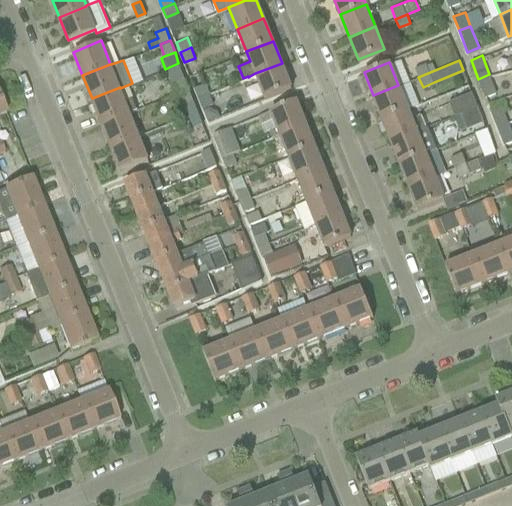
[(414,67),(418,77),(430,72),(426,62),(414,67)]
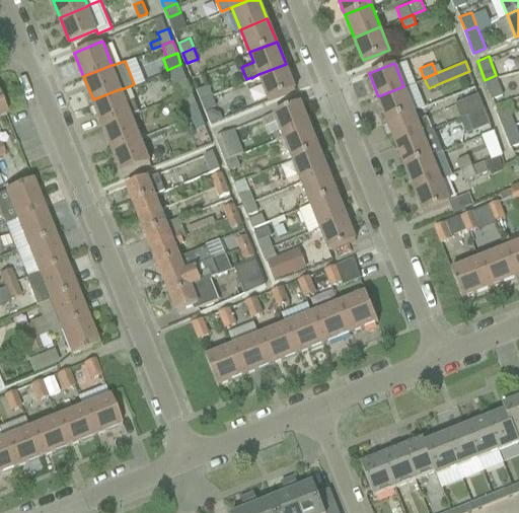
[(187,76),(180,64),(171,68),(167,70),(172,82),(176,81),(176,80),(187,76)]
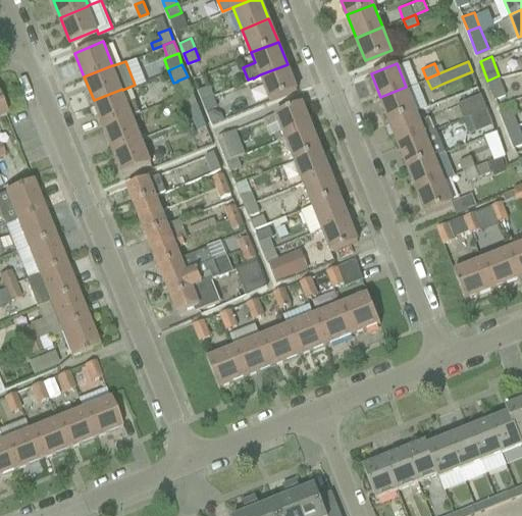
[(297,87),(288,64),(260,74),(269,98),(272,97),(297,87)]
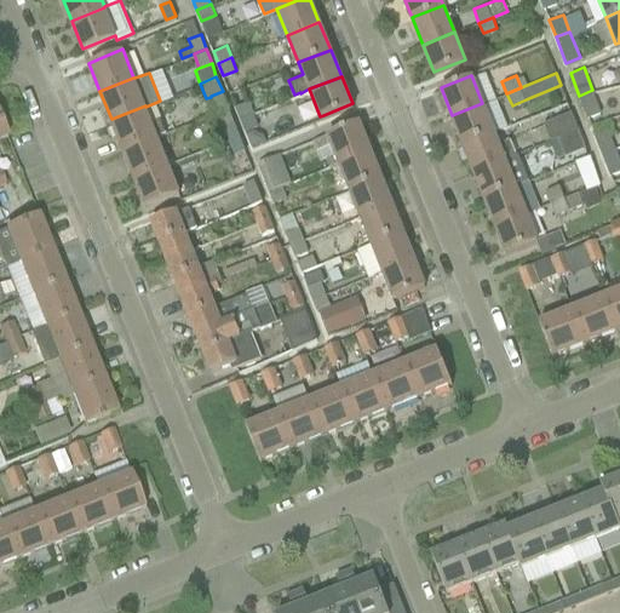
[(601,110),(597,101),(592,90),(579,96),(587,115),(601,110)]
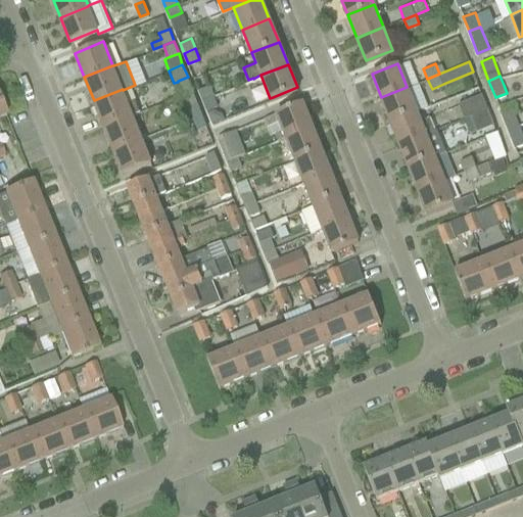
[(178,82),(182,92),(192,87),(188,77),(178,81),(178,82)]
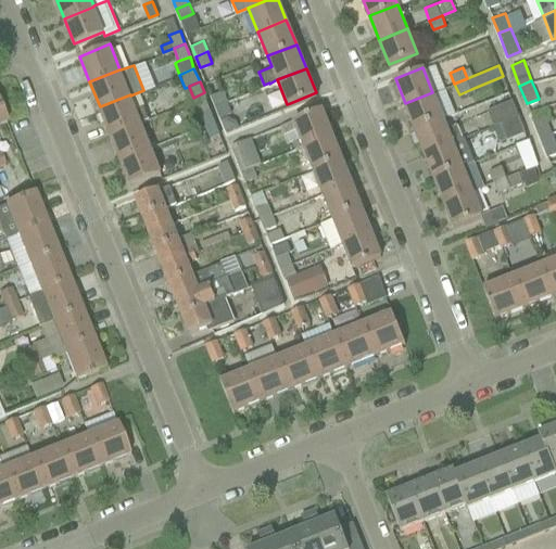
[(211,93),(215,103),(227,99),(223,89),(211,93)]
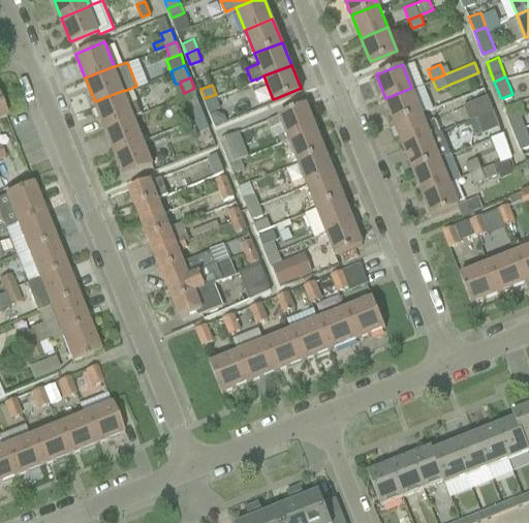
[(205,112),(194,88),(184,93),(194,117),(205,112)]
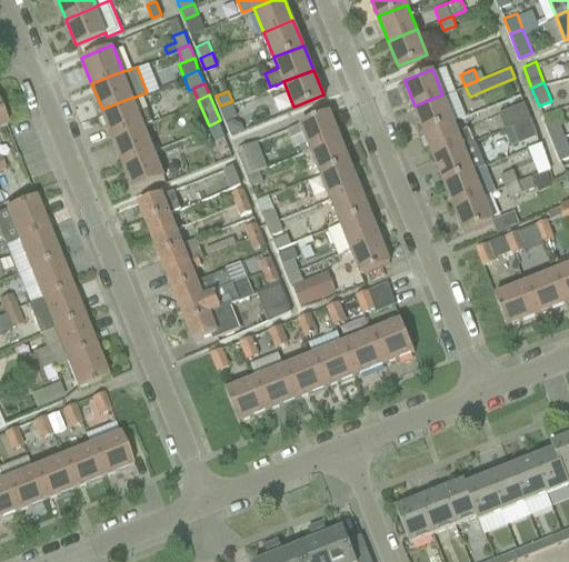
[(452,119),(442,94),(415,106),(425,130),(452,119)]
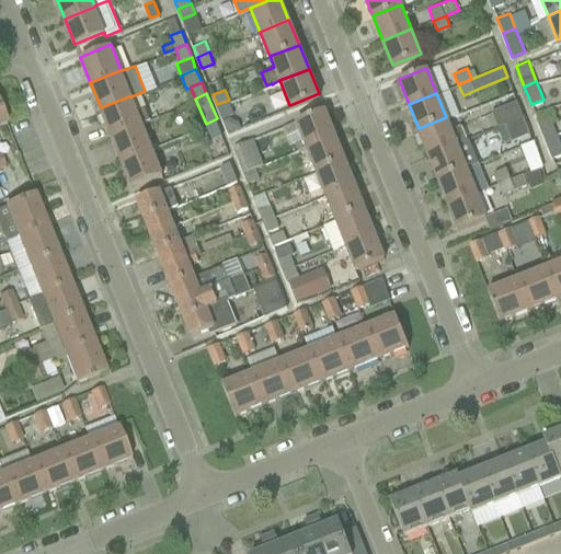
[(145,106),(137,110),(132,96),(132,95),(101,107),(111,133),(141,120),(149,117),(145,106)]
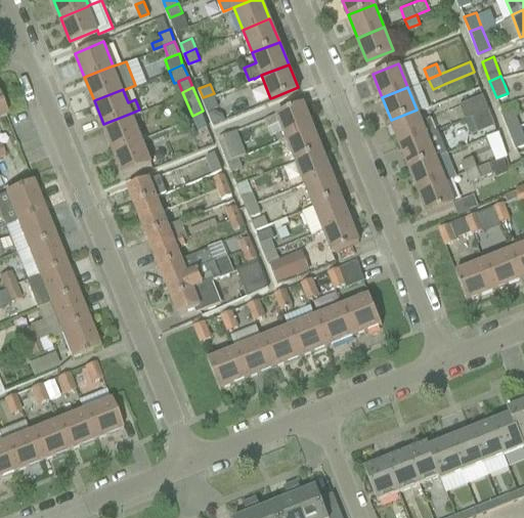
[(488,108),(482,92),(459,101),(465,117),(488,108)]
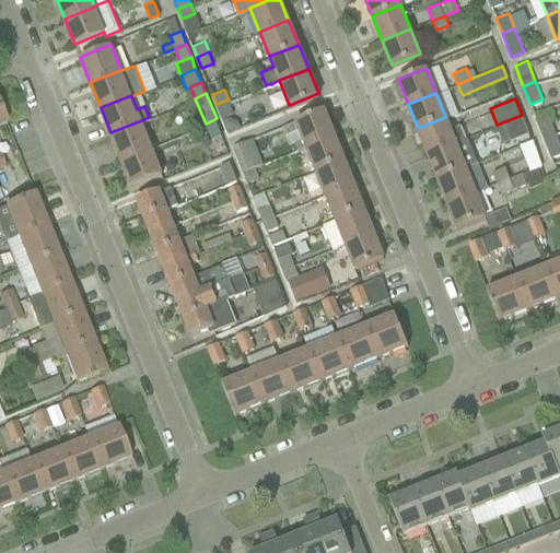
[(232,109),(229,99),(217,104),(220,114),(232,109)]
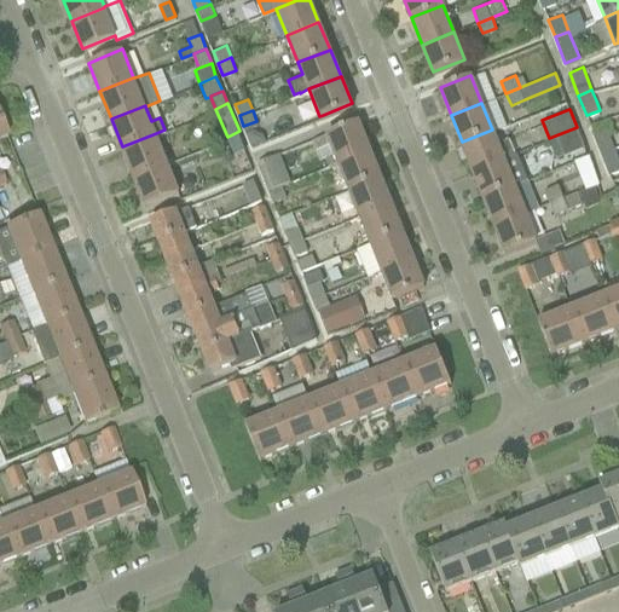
[(358,119),(327,132),(334,151),(325,155),(328,163),(337,160),(369,146),(358,119)]
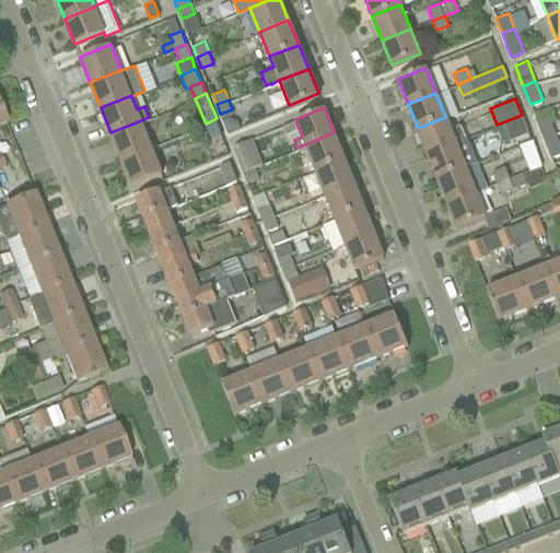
[(535,117),(543,136),(555,131),(547,112),(535,117)]
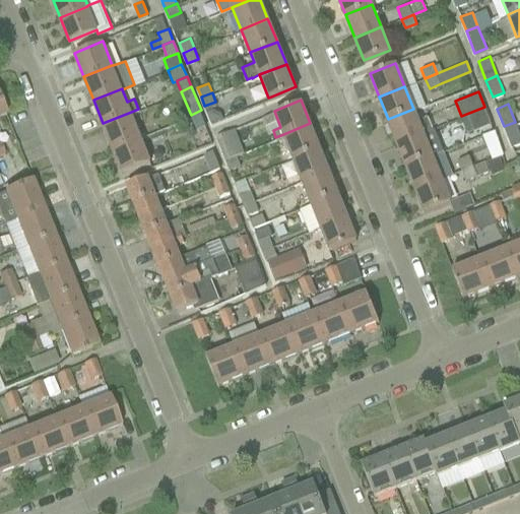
[(491,122),(484,107),(461,116),(467,131),(491,122)]
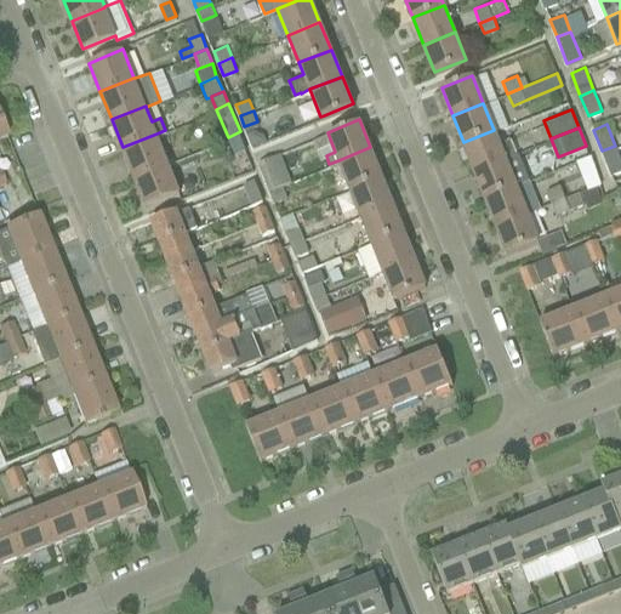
[(511,137),(499,142),(494,130),(463,142),(473,170),(505,157),(517,153),(511,137)]
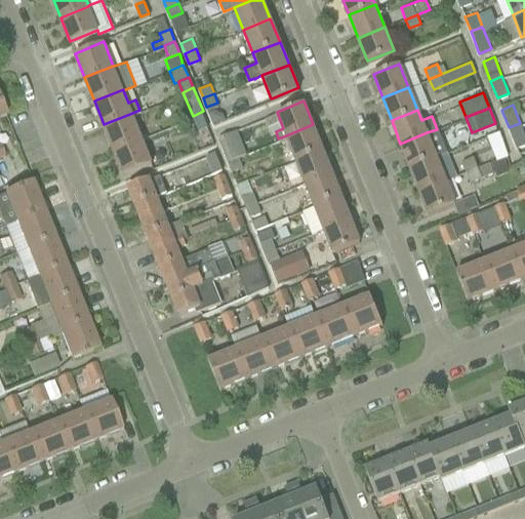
[(208,123),(203,111),(193,116),(197,127),(208,123)]
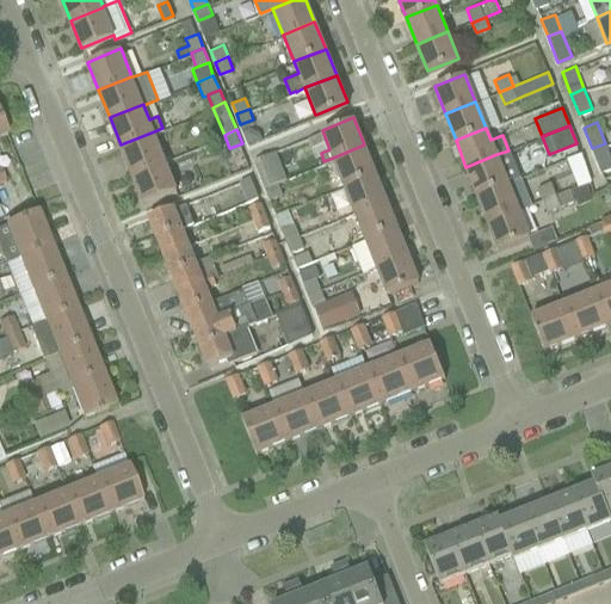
[(165,159),(154,131),(121,145),(133,172),(165,159)]
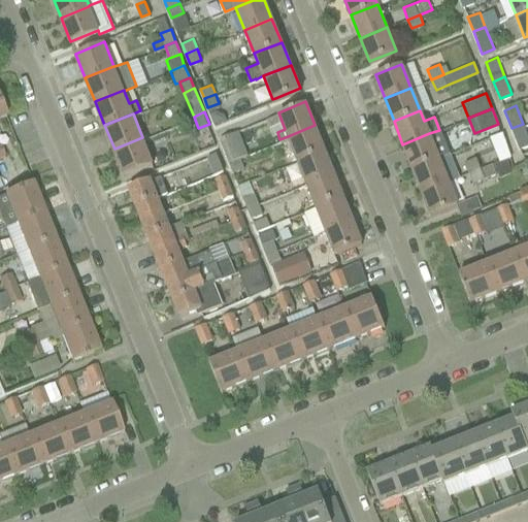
[(527,142),(527,135),(523,124),(512,128),(520,147),(527,142)]
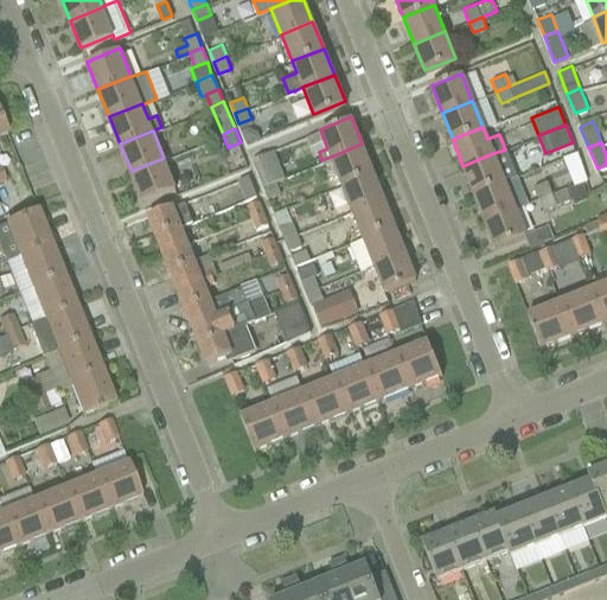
[(372,171),(362,144),(331,157),(342,183),(372,171)]
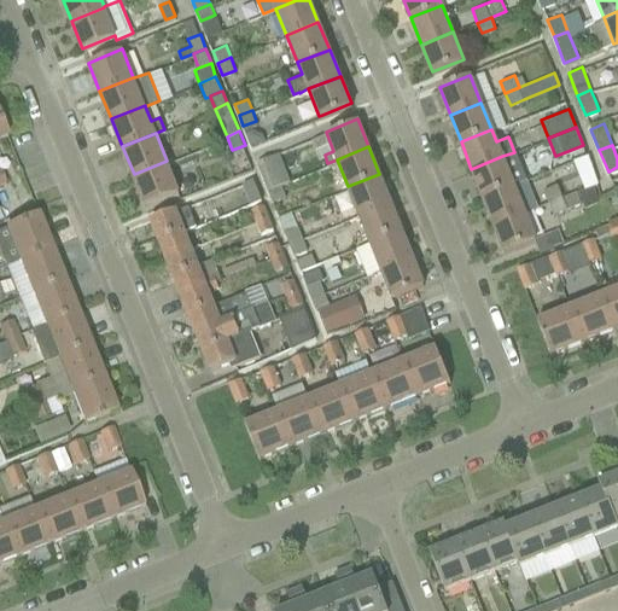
[(279,151),(256,159),(267,187),(280,182),(290,179),(279,151)]
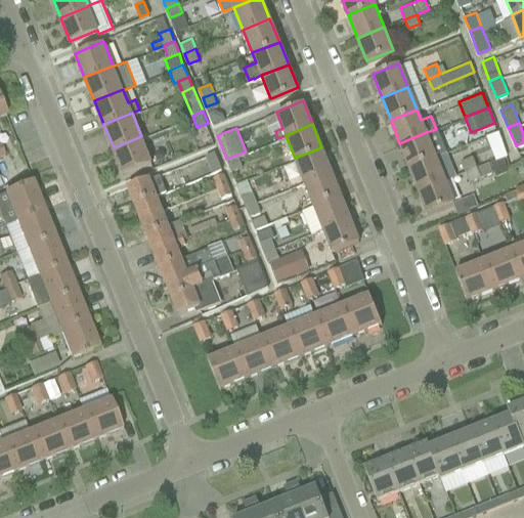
[(489,132),(498,157),(510,153),(500,128),(489,132)]
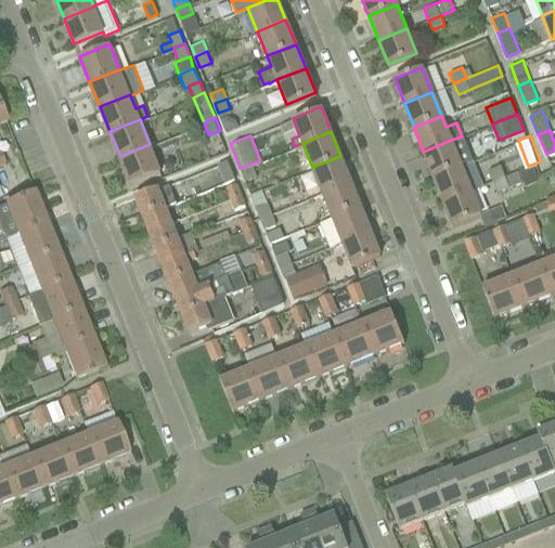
[(461,165),(451,140),(423,152),(433,175),(461,165)]
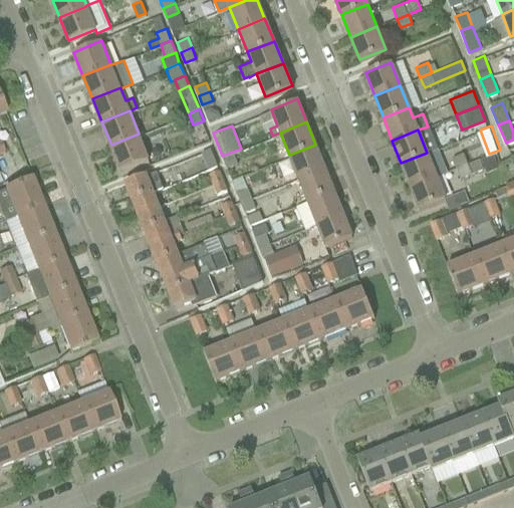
[(149,157),(139,134),(111,145),(120,168),(149,157)]
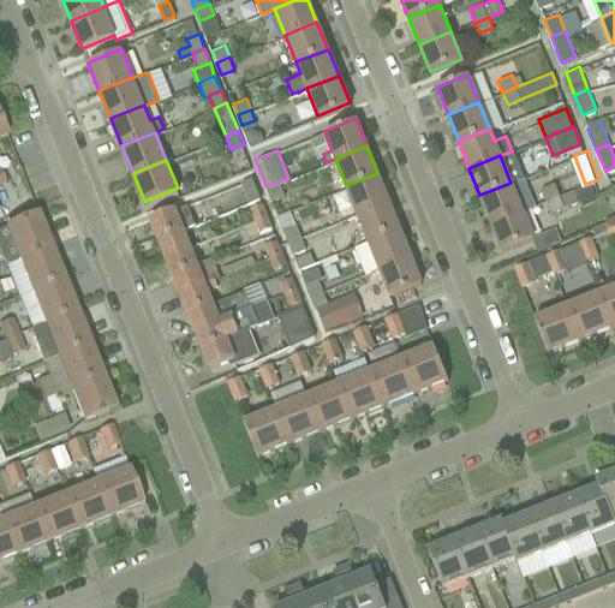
[(388,200),(377,173),(346,185),(357,213),(388,200)]
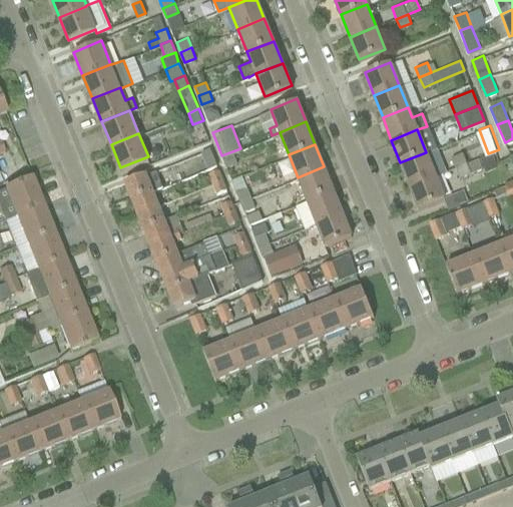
[(210,147),(200,152),(205,166),(216,161),(210,147)]
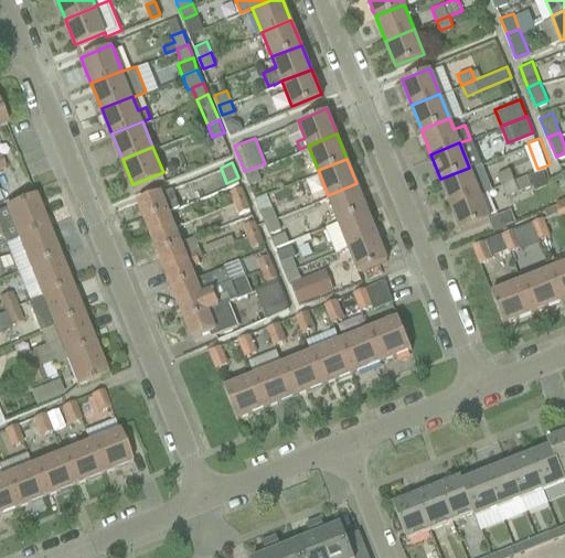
[(260,179),(256,167),(244,171),(248,183),(260,179)]
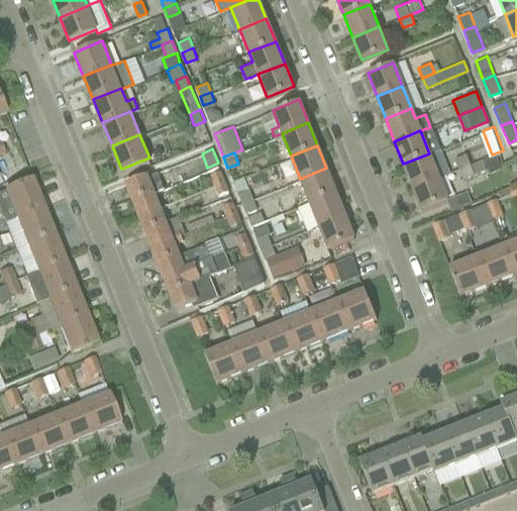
[(454,157),(458,168),(471,163),(467,152),(454,157)]
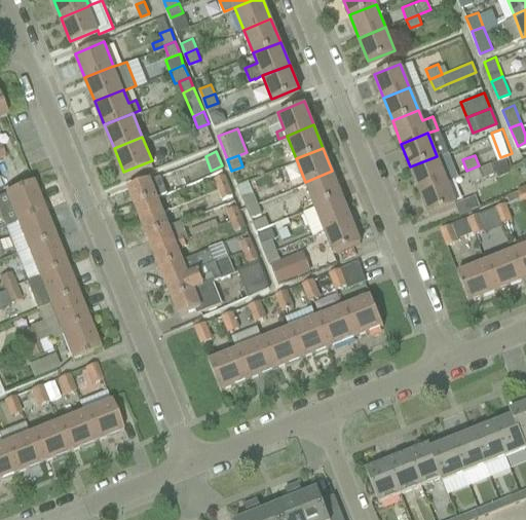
[(446,179),(437,156),(410,166),(419,189),(446,179)]
